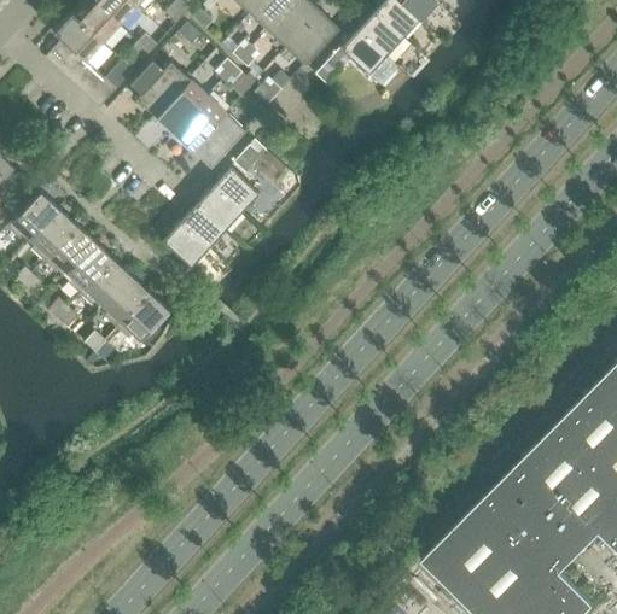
[(120,27),(91,0),(82,0),(69,15),(103,45),(120,27)]
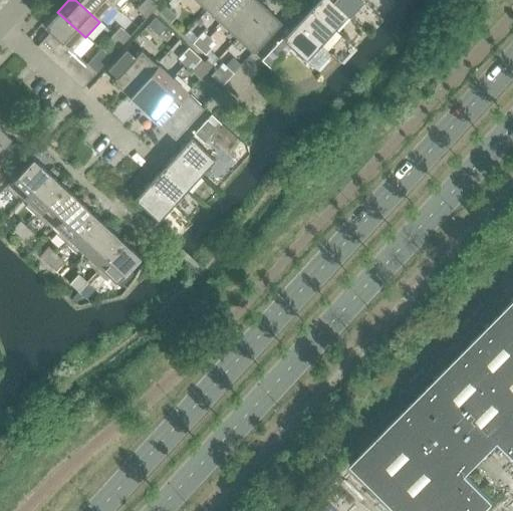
[(113,6),(105,0),(75,0),(99,22),(113,6)]
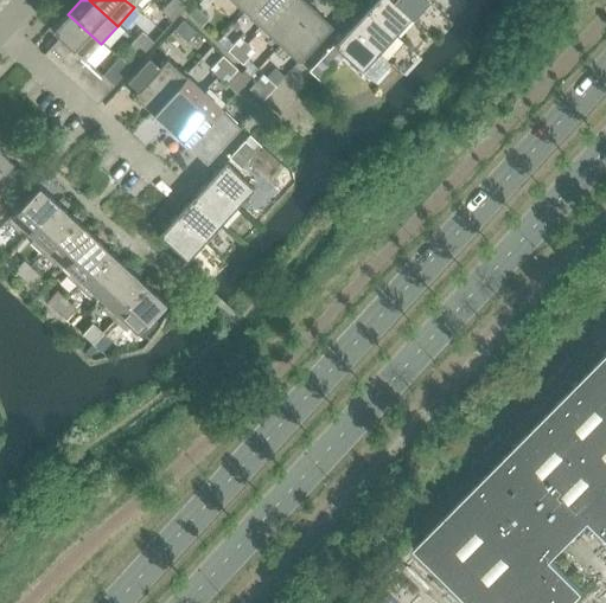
[(174,0),(173,0),(168,7),(180,18),(186,10),(174,0)]
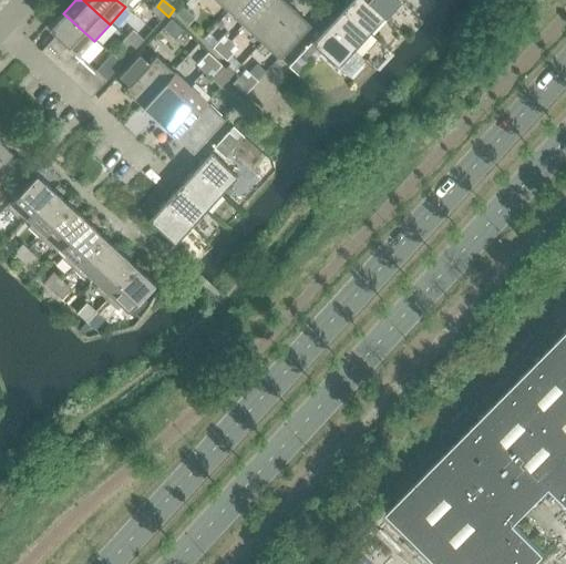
[(213,0),(229,14),(242,0),(213,0)]
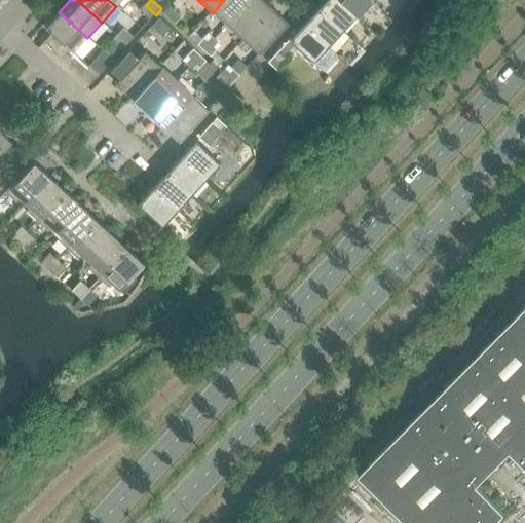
[(227,27),(252,0),(224,0),(213,13),(227,27)]
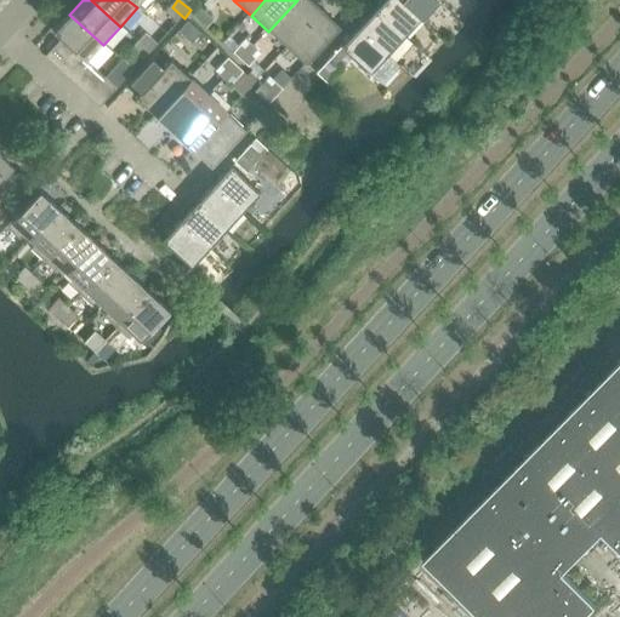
[(286,49),(322,12),(308,0),(297,0),(268,32),(286,49)]
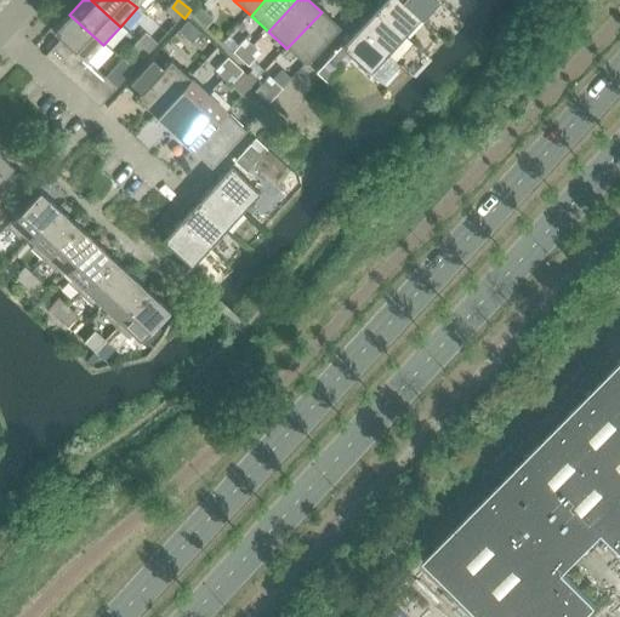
[(420,21),(397,0),(386,0),(375,12),(403,39),(420,21)]
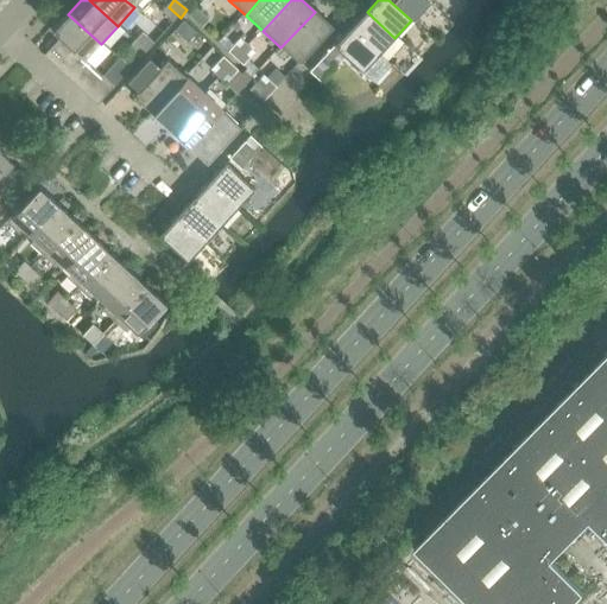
[(428,2),(424,0),(389,0),(411,20),(428,2)]
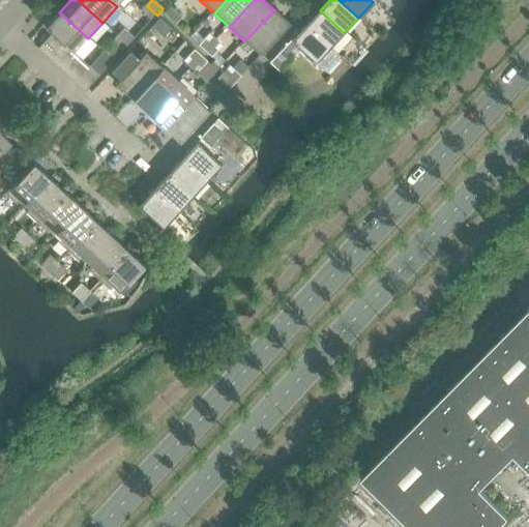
[(157,16),(147,6),(141,12),(151,22),(157,16)]
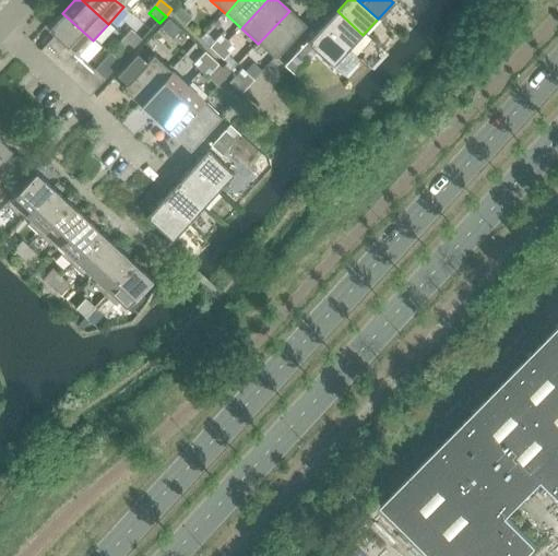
[(193,20),(190,18),(181,9),(174,16),(186,27),(193,20)]
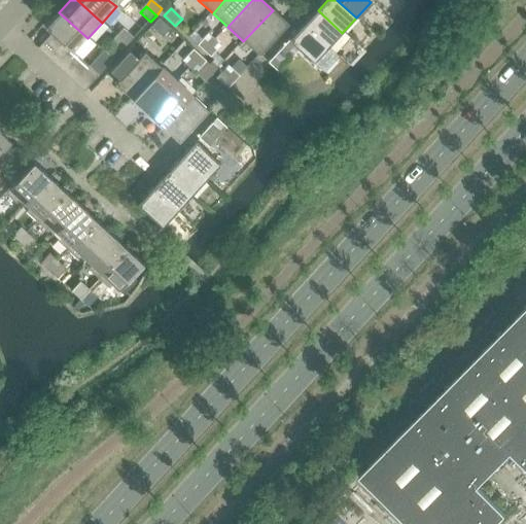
[(288,25),(273,10),(243,41),(259,57),(288,25)]
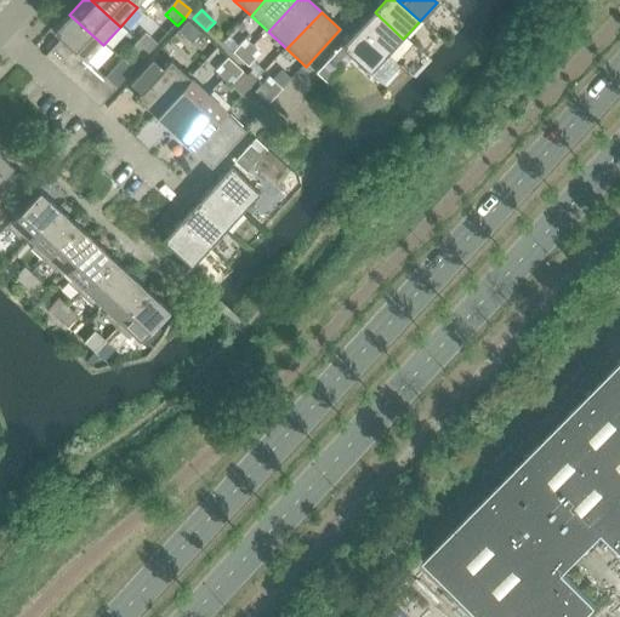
[(403,39),(375,12),(358,32),(386,57),(403,39)]
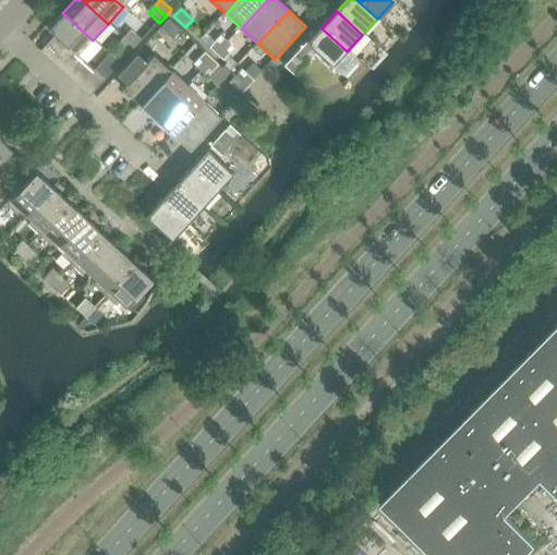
[(93,40),(62,13),(47,29),(76,57),(93,40)]
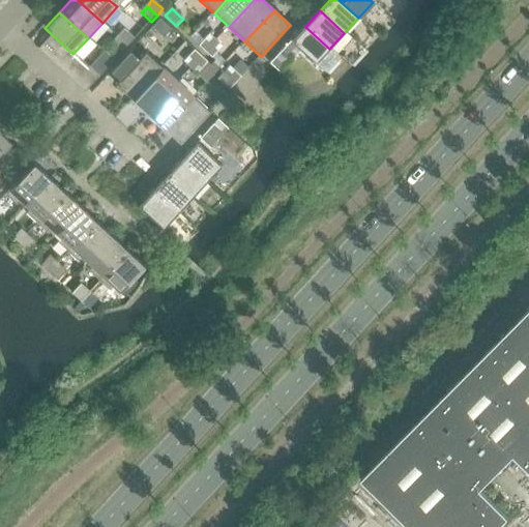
[(172,31),(162,21),(153,29),(165,39),(172,31)]
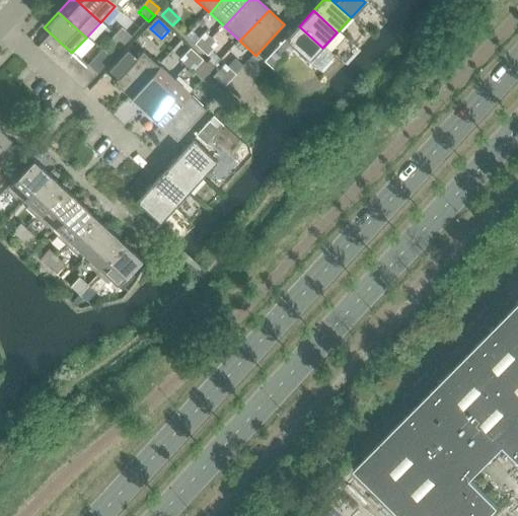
[(322,48),(299,26),(285,42),(309,63),(322,48)]
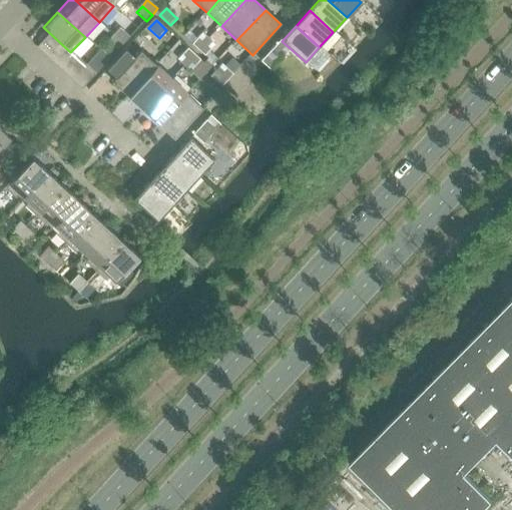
[(130,38),(120,29),(114,36),(124,45),(130,38)]
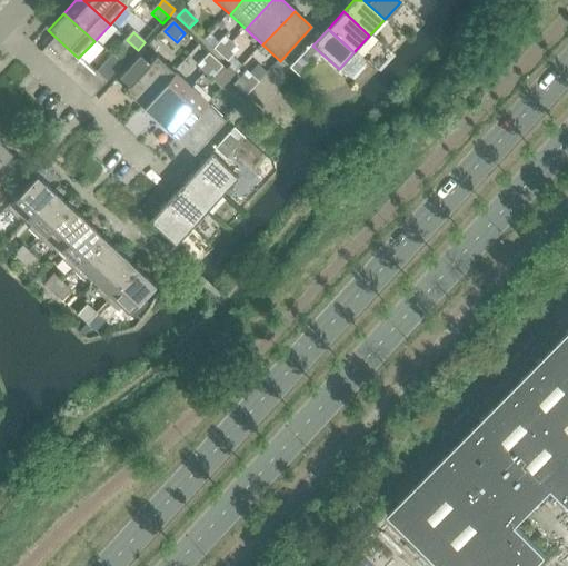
[(221,57),(232,45),(226,39),(215,51),(221,57)]
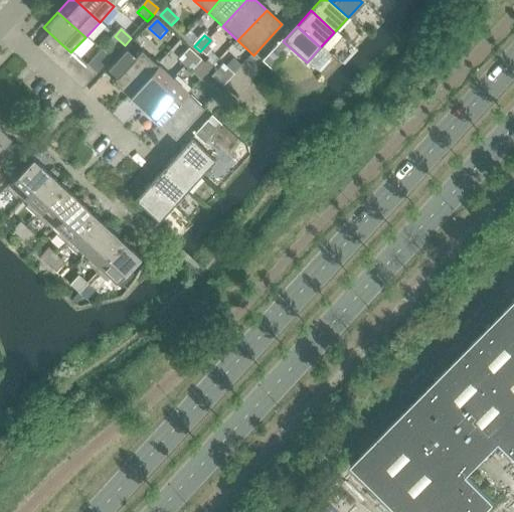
[(125,45),(115,36),(110,42),(119,51),(125,45)]
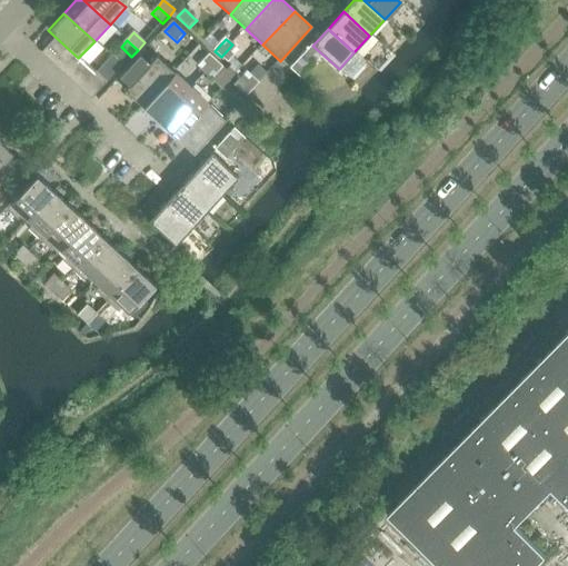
[(228,63),(240,51),(232,45),(221,57),(228,63)]
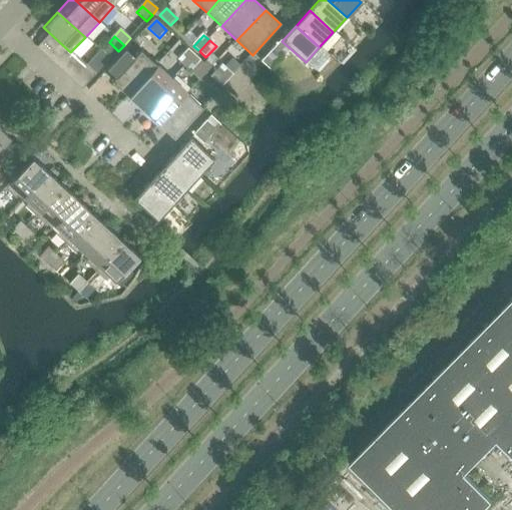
[(279,44),(273,51),(283,60),(289,53),(279,44)]
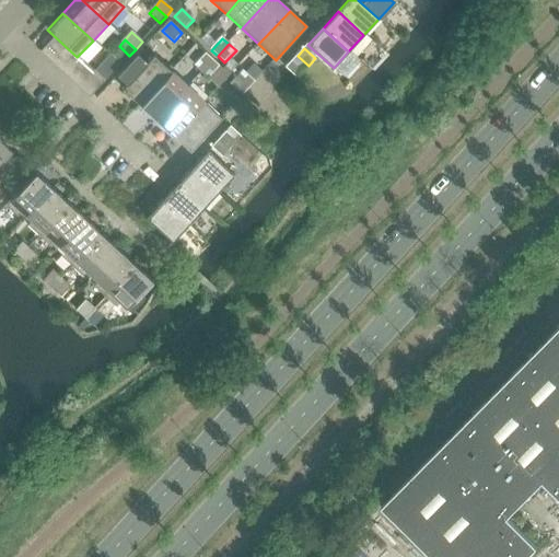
[(201,73),(213,61),(206,55),(195,67),(201,73)]
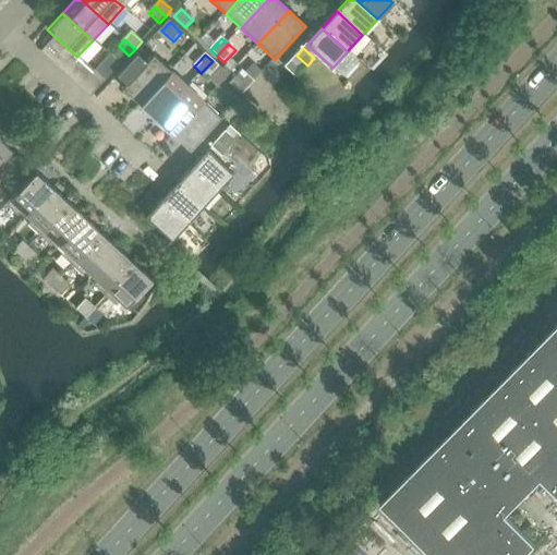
[(140,107),(170,73),(153,57),(146,64),(136,56),(134,58),(117,77),(126,86),(122,91),(140,107)]
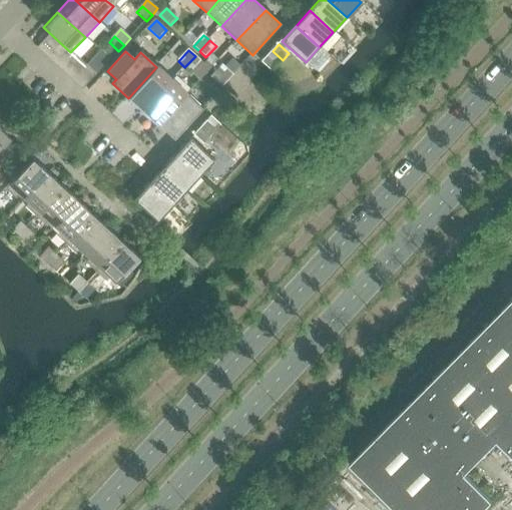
[(283,60),(273,51),(268,57),(278,66),(283,60)]
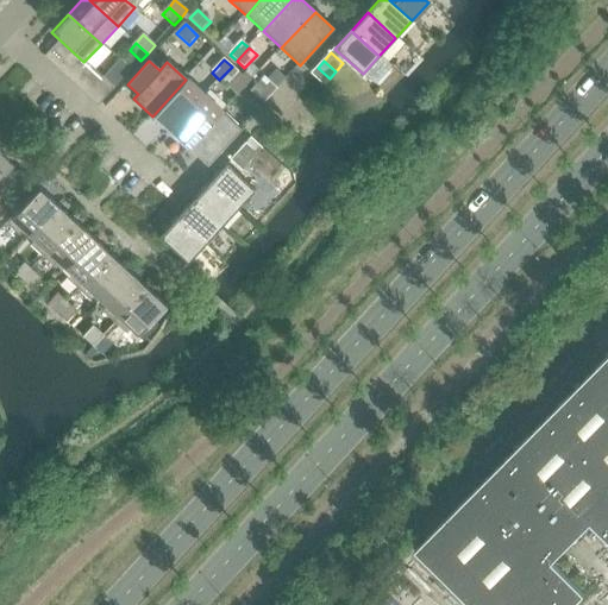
[(227,87),(239,74),(232,67),(219,80),(227,87)]
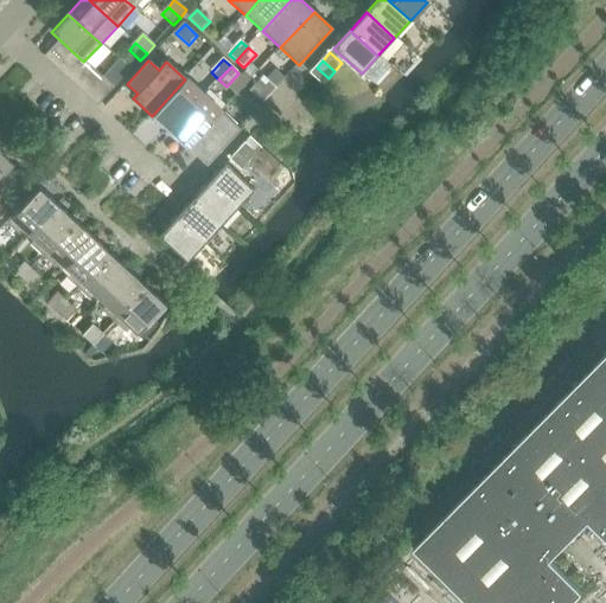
[(329,78),(317,68),(310,75),(321,85),(329,78)]
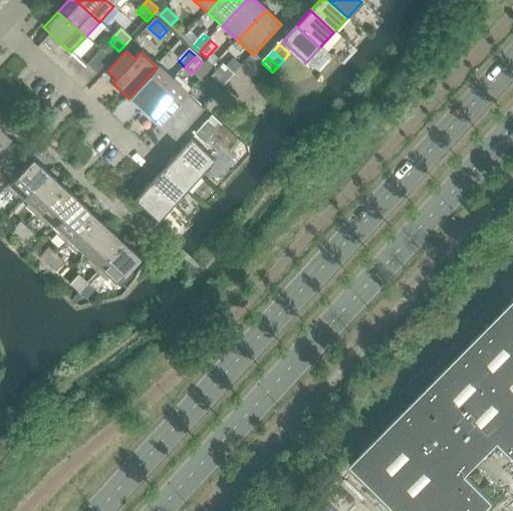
[(234,76),(223,66),(217,72),(228,82),(234,76)]
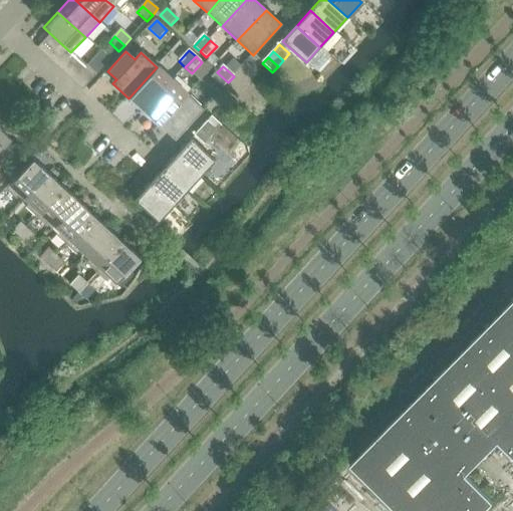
[(144,111),(172,81),(157,67),(129,98),(144,111)]
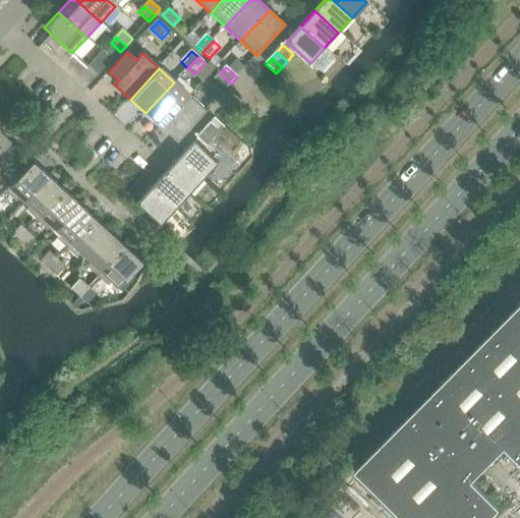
[(231,83),(220,73),(214,79),(226,90),(231,83)]
